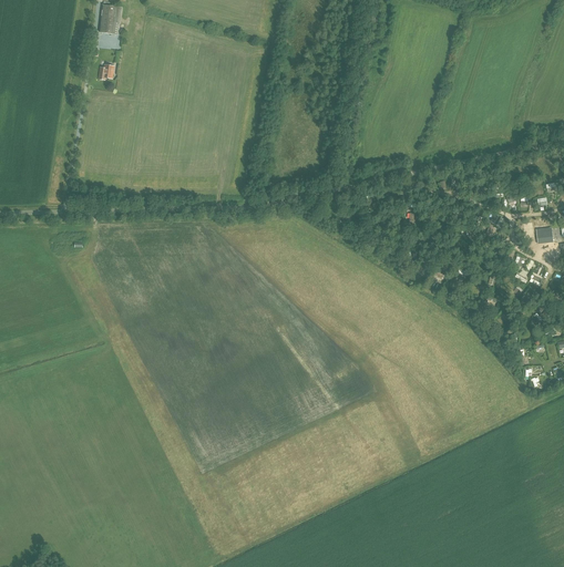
[(115,34),(119,8),(100,4),(96,32),(115,34)]
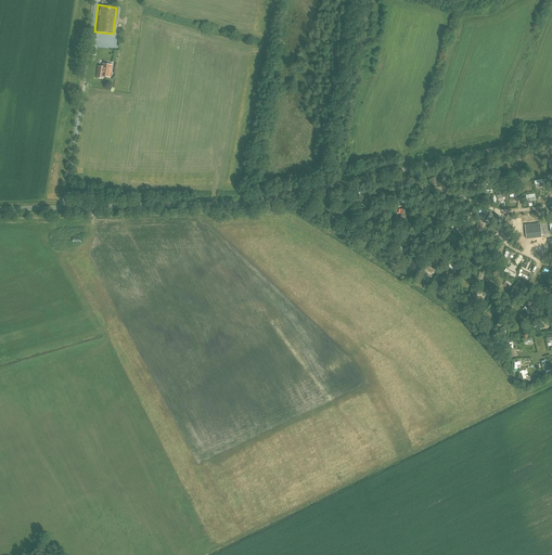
[(100,64),(99,68),(95,68),(94,77),(100,78),(100,76),(106,77),(108,65),(100,64)]
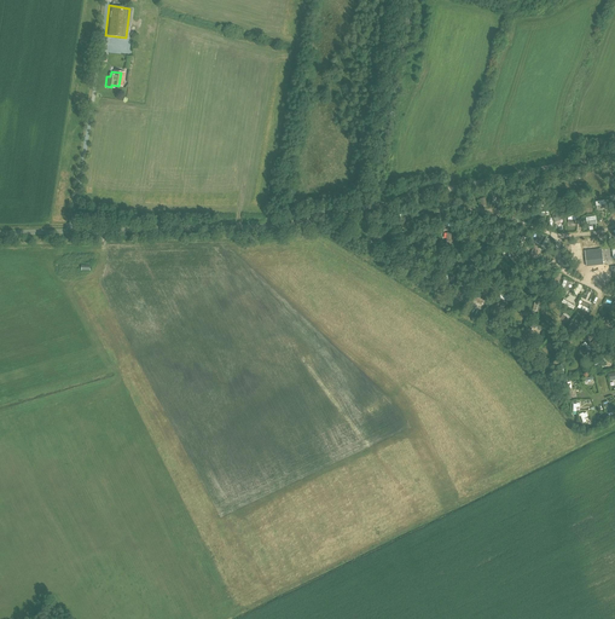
[(584,248),(584,259),(601,258),(601,247),(584,248)]
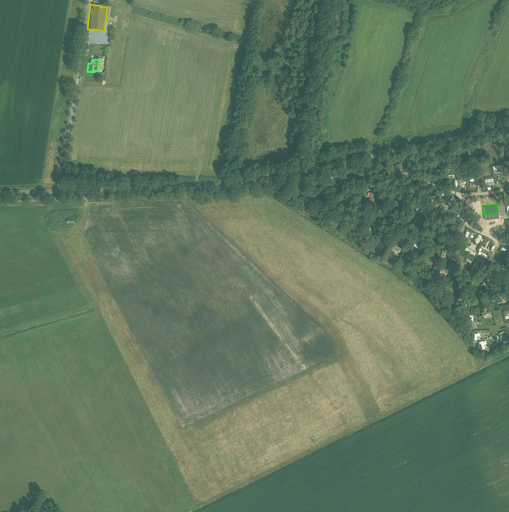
[(467,230),(463,237),(469,239),(472,233),(467,230)]
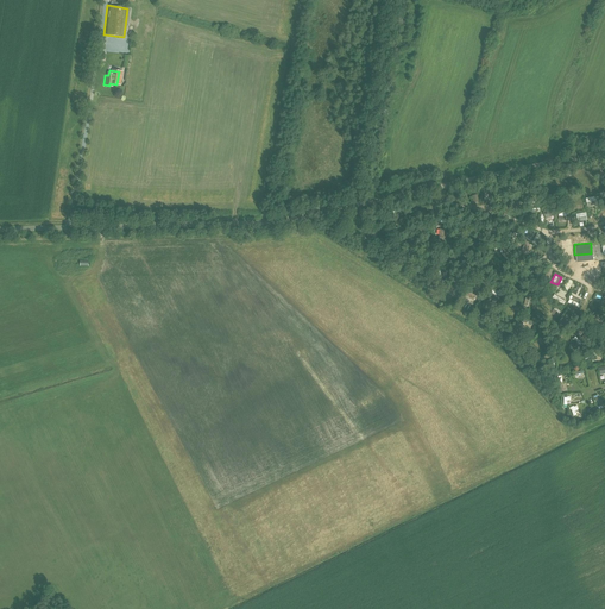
[(451,293),(457,282),(454,280),(447,290),(451,293)]
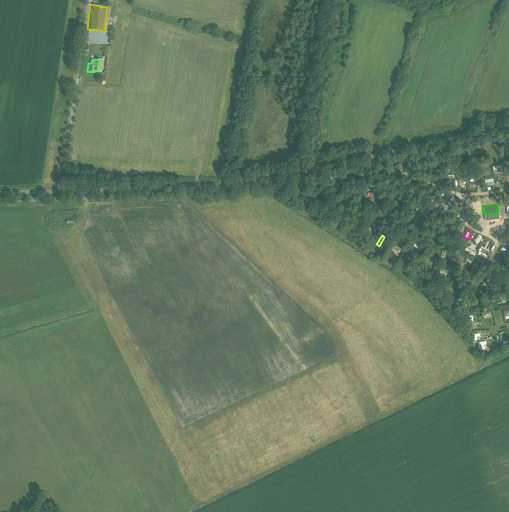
[(391,245),(389,249),(398,253),(400,249),(391,245)]
